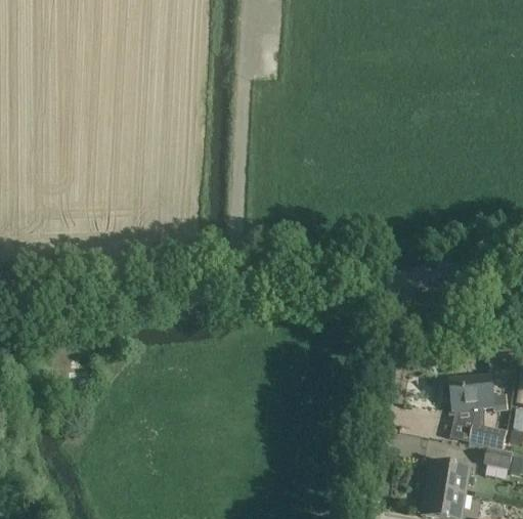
[(515,363),(517,352),(490,354),(491,365),(515,363)]
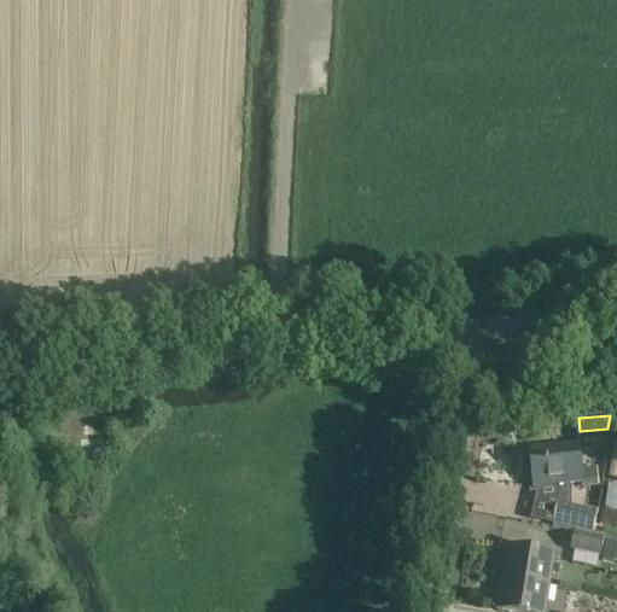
[(580,465),(577,442),(529,447),(533,483),(581,478),(581,484),(598,483),(595,464),(580,465)]
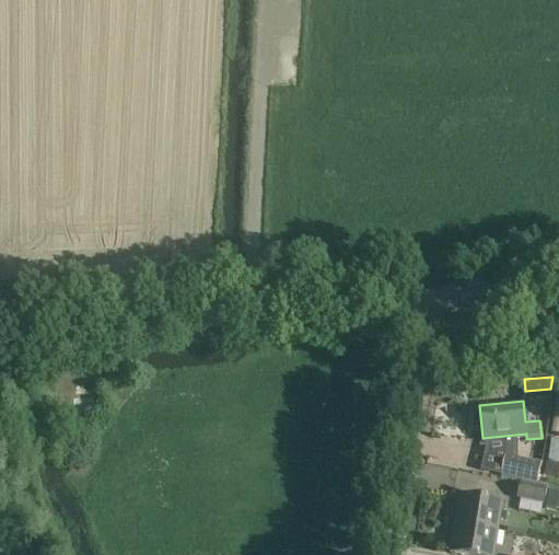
[(72,417),(71,417),(71,429),(73,428),(82,427),(82,428),(84,428),(83,416),(82,416),(82,417),(72,417)]
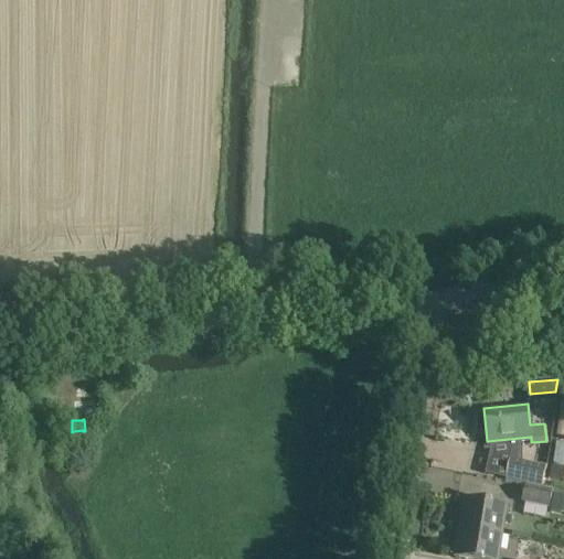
[(544,463),(508,454),(503,474),(541,482),(544,466),(544,463)]
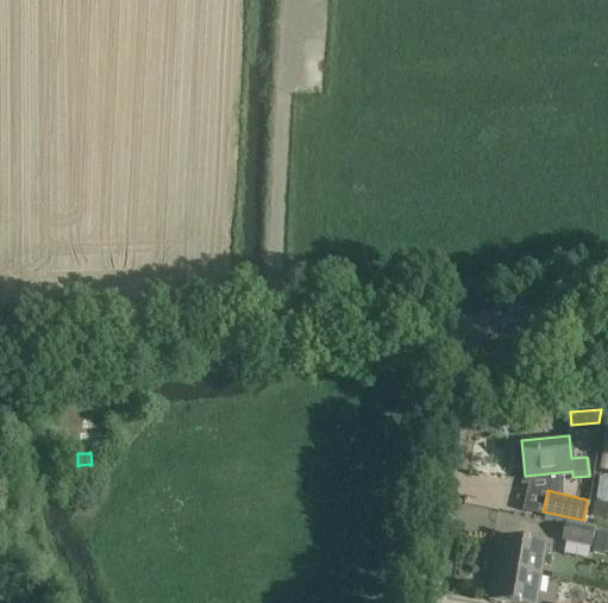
[(591,498),(590,512),(605,514),(607,500),(591,498)]
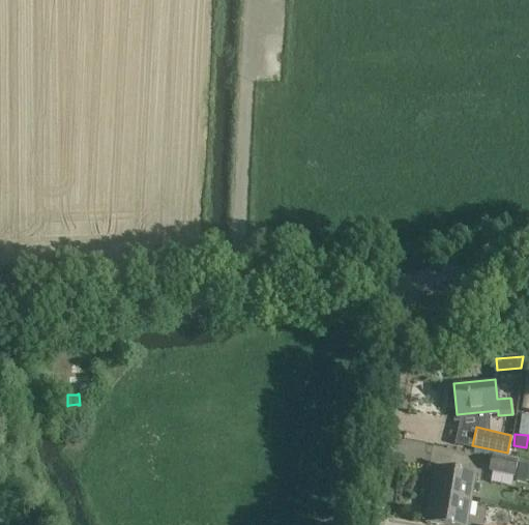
[(517,458),(491,453),(488,468),(513,473),(517,458)]
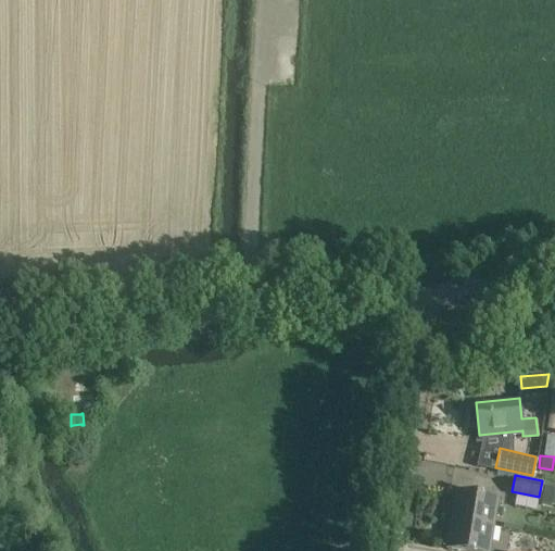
[(554,485),(542,483),(539,500),(554,503),(554,485)]
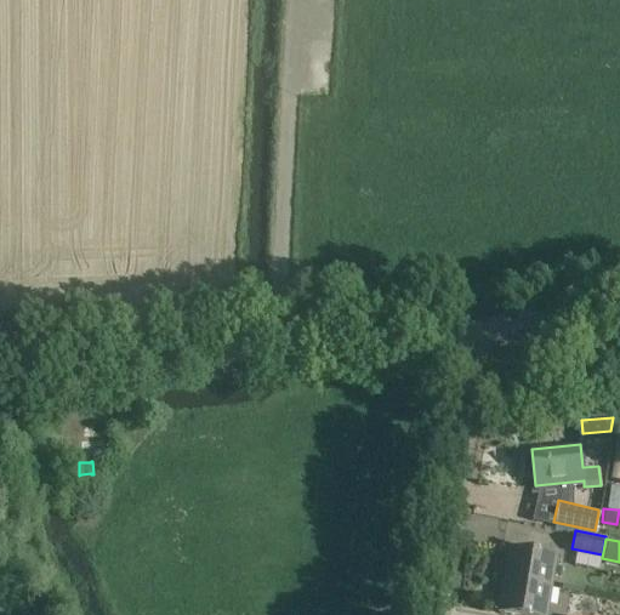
[(510,544),(504,576),(551,585),(556,552),(510,544)]
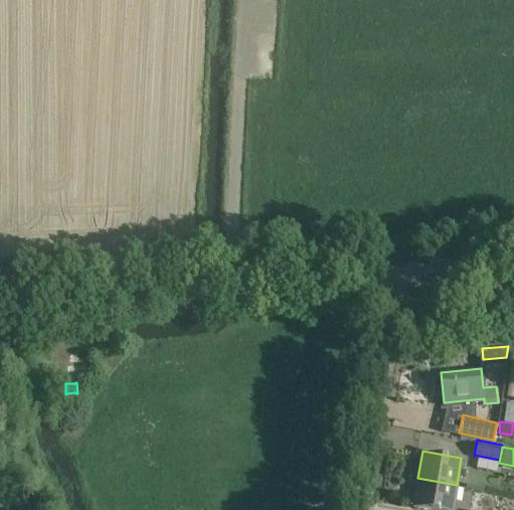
[(452,509),(457,485),(417,478),(413,505),(443,509),(452,509)]
